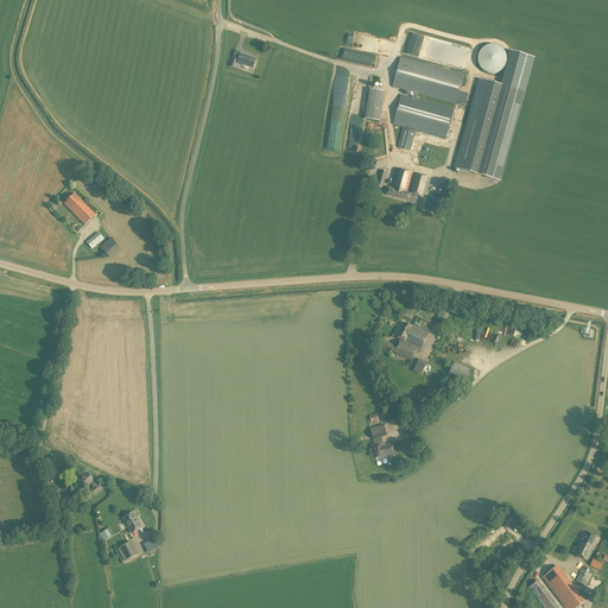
[(381,51),(382,42),(368,42),(368,51),(381,51)]
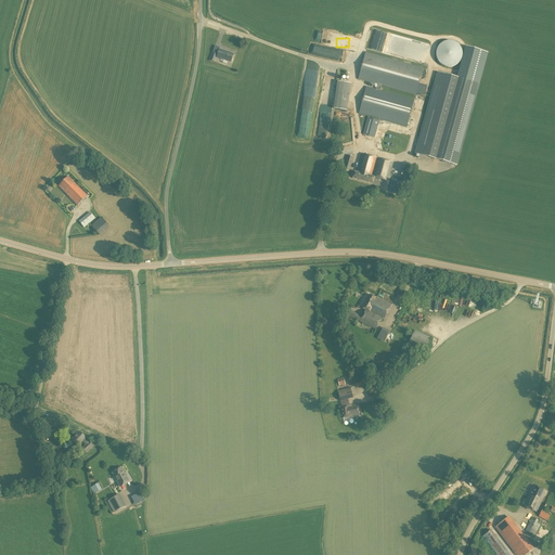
[(446,41),(446,66),(460,65),(460,41),(446,41)]
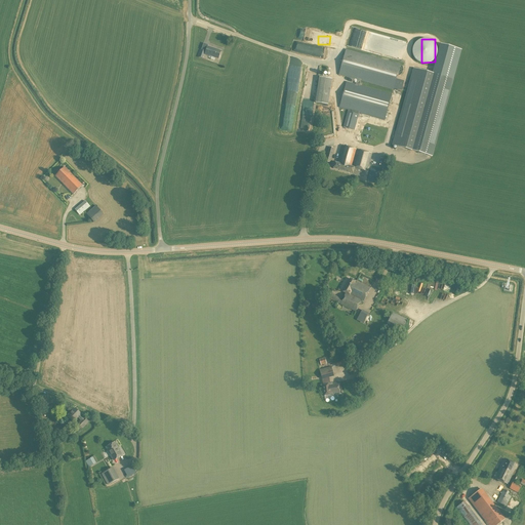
[(326,56),(328,47),(317,45),(317,49),(310,48),(311,45),(296,43),(295,52),(326,56)]
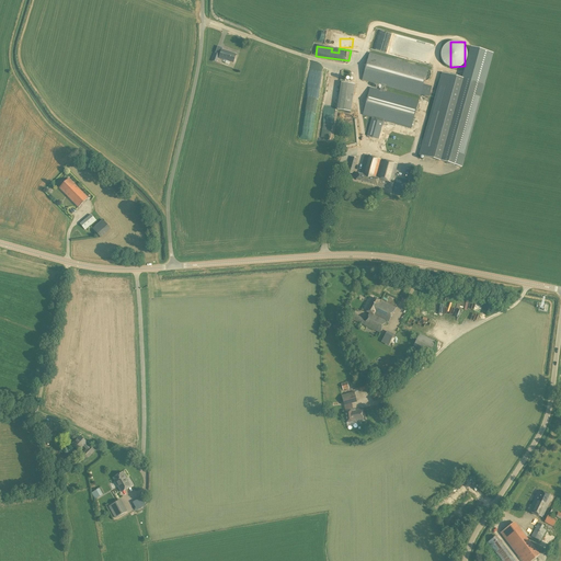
[(233,63),(237,55),(221,49),(219,58),(233,63)]
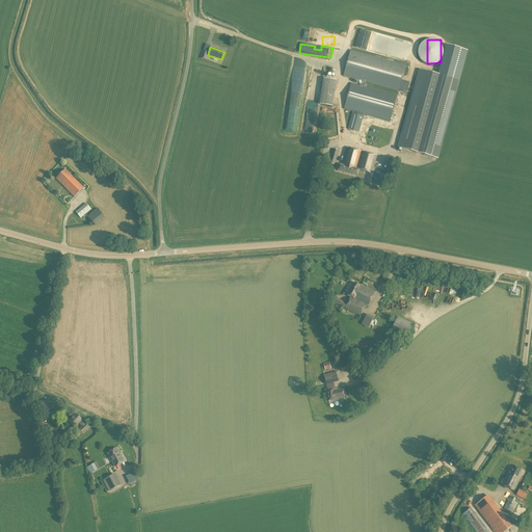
[(398,91),(405,65),(350,50),(343,76),(362,81),(361,85),(351,83),(344,109),(352,111),(348,129),(358,132),(364,114),(390,122),(397,96),(364,86),(366,82),(398,91)]
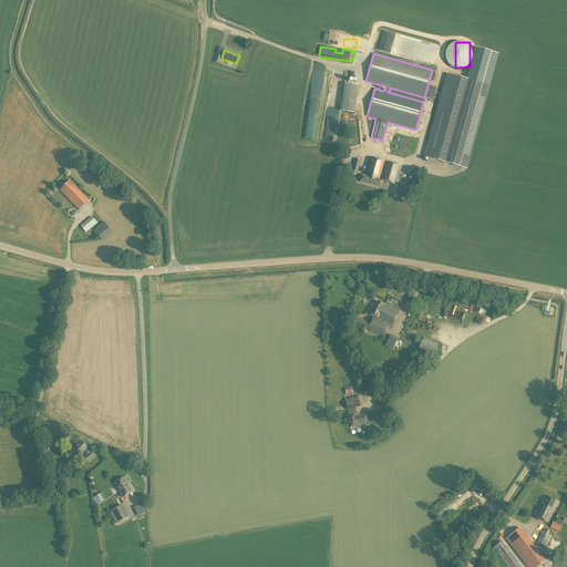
[(472,81),(447,74),(447,76),(425,157),(449,164),(472,81)]
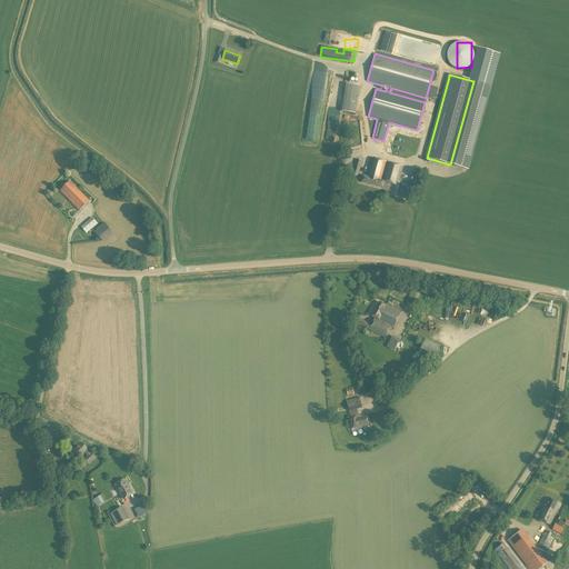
[(450,165),(468,168),(489,85),(473,81),(450,165)]
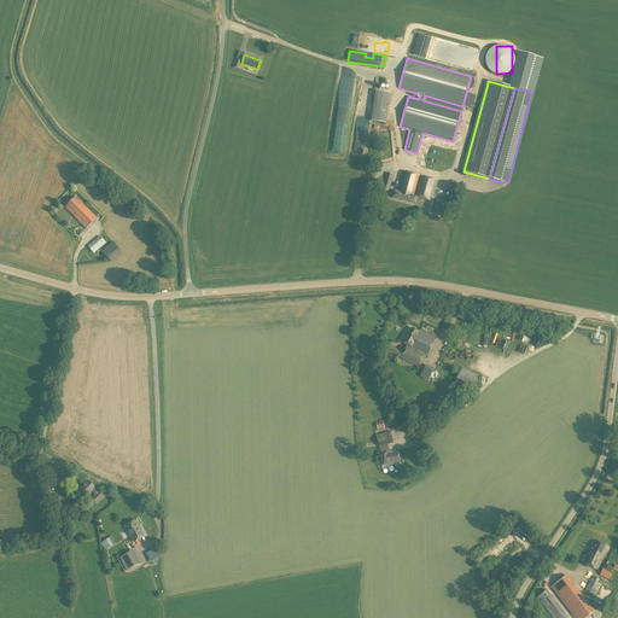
[(386,123),(391,93),(375,92),(371,121),(386,123)]
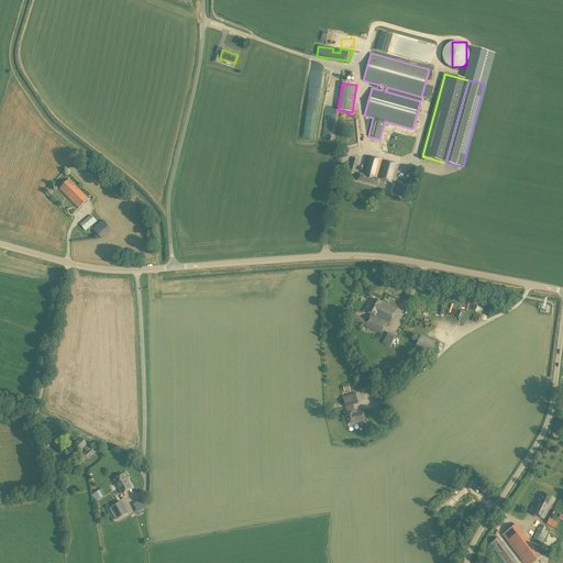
[(394,184),(399,165),(367,156),(362,174),(360,174),(355,173),(354,178),(359,178),(357,180),(378,186),(381,180),(394,184)]
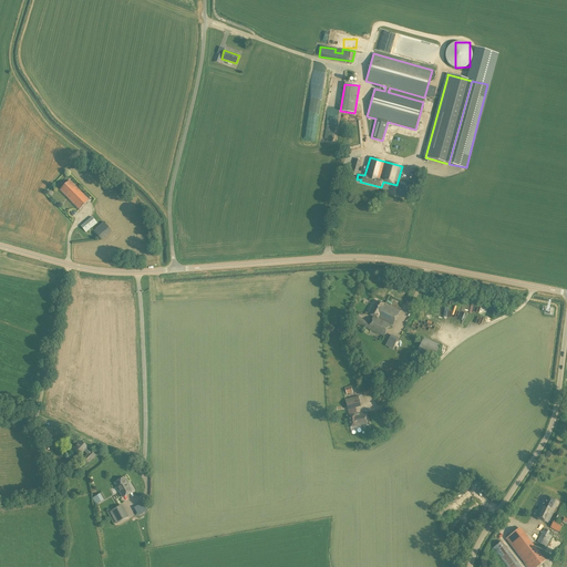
[(357,176),(361,161),(354,158),(351,175),(357,176)]
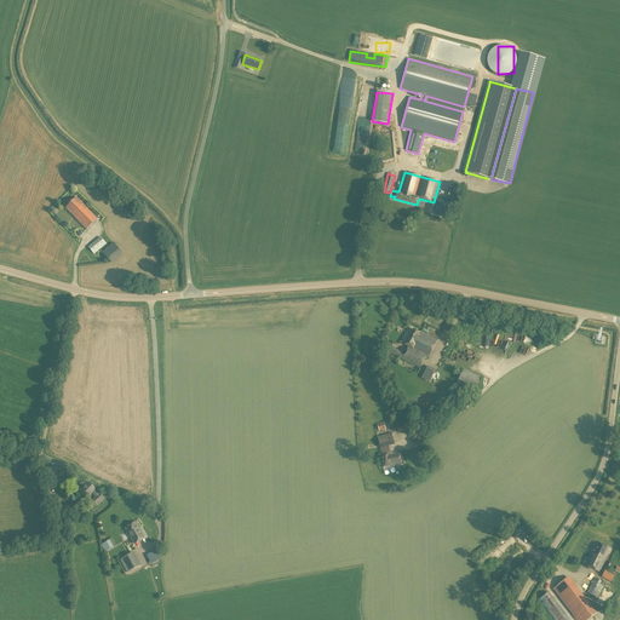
[(87,229),(97,219),(76,197),(65,207),(87,229)]
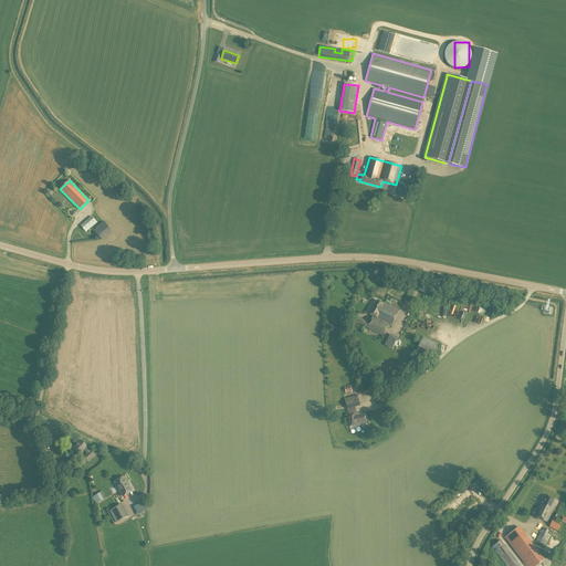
[(85,232),(96,222),(92,217),(81,226),(85,232)]
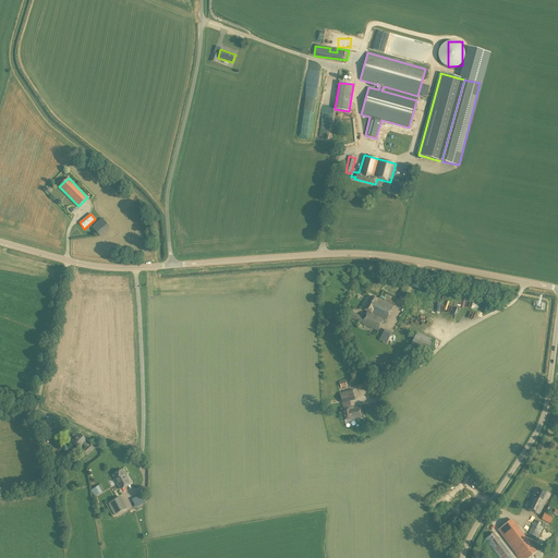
[(99,235),(109,227),(102,219),(92,227),(99,235)]
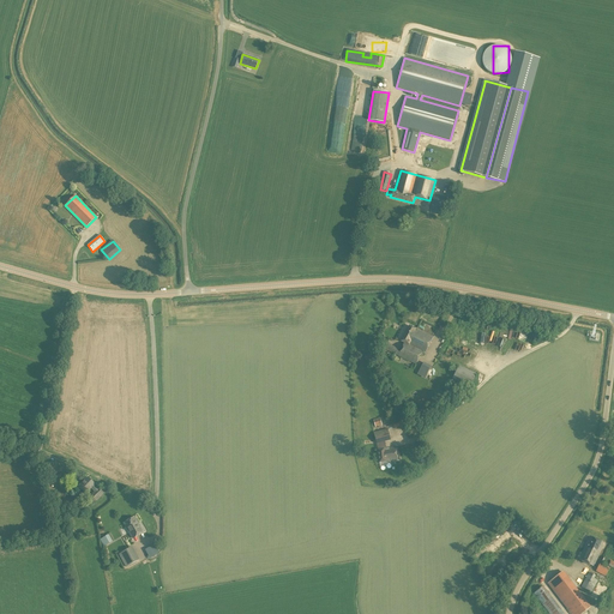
[(425,353),(433,338),(415,329),(416,329),(409,325),(401,342),(404,343),(401,350),(386,343),(384,349),(416,365),(422,351),(425,353)]
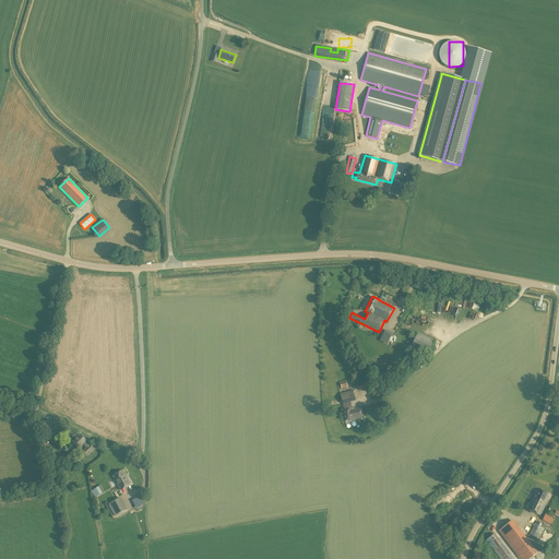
[(392,334),(385,330),(381,337),(389,342),(392,334)]
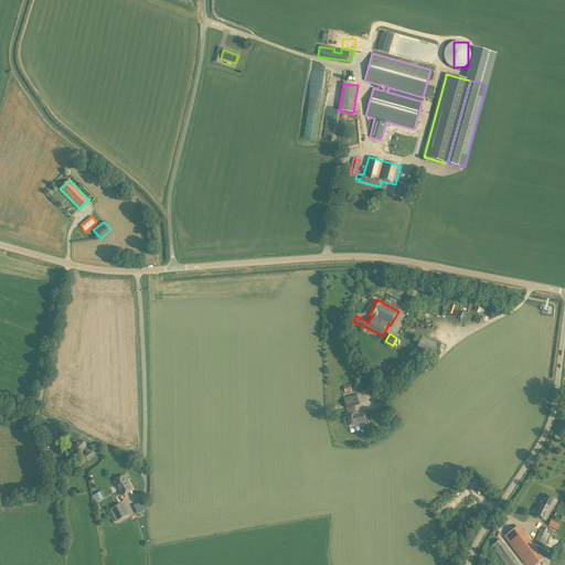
[(430,362),(438,344),(423,337),(414,353),(430,362)]
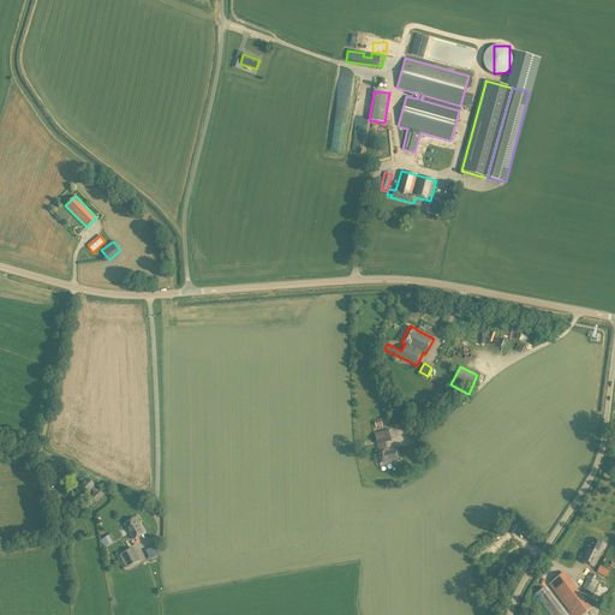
[(377,445),(392,441),(388,430),(375,434),(377,445)]
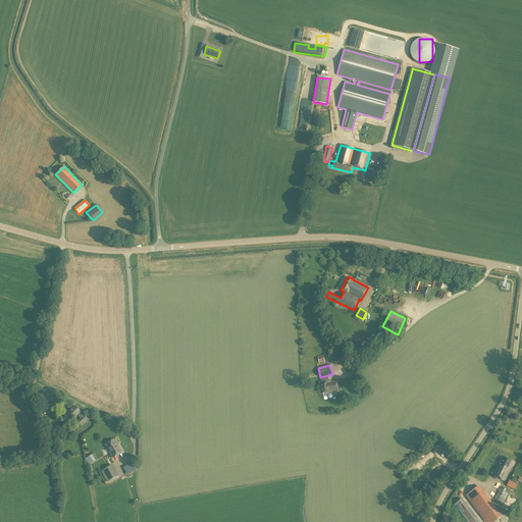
[(323,394),(337,392),(336,380),(321,382),(323,394)]
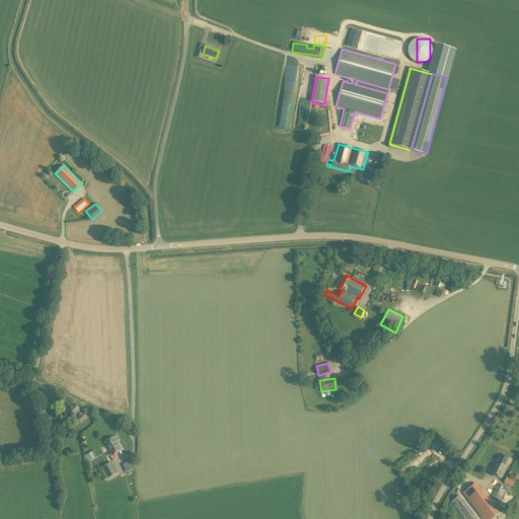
[(82,412),(80,410),(74,403),(67,412),(73,418),(77,413),(79,416),(74,421),(79,426),(88,417),(82,412)]
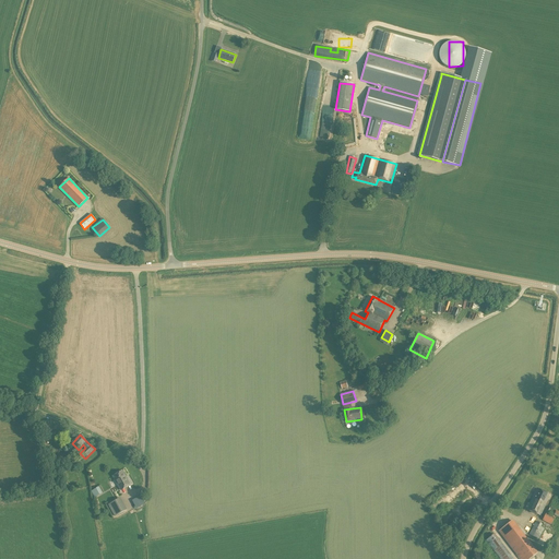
[(73,472),(79,465),(72,459),(66,465),(73,472)]
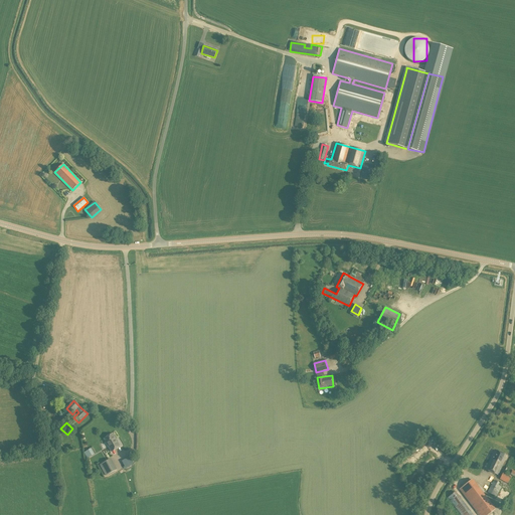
[(112,452),(120,447),(113,434),(104,439),(112,452)]
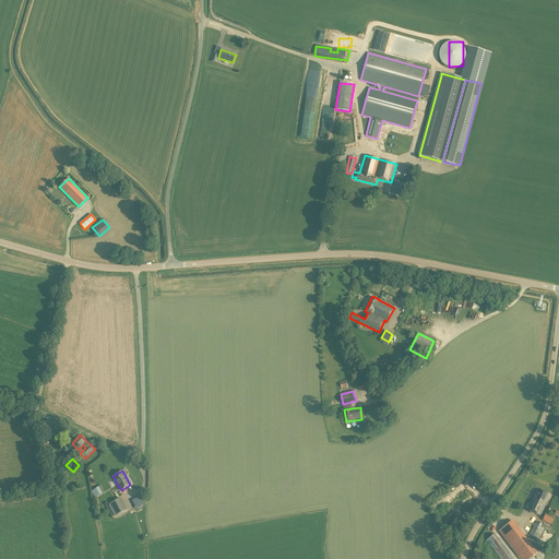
[(94,498),(103,494),(99,487),(91,491),(94,498)]
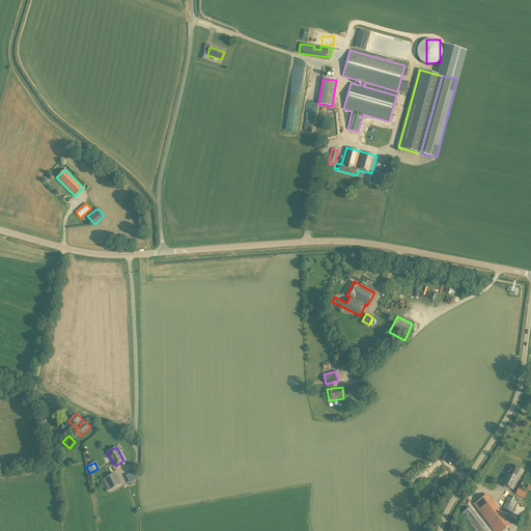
[(522,475),(524,471),(523,471),(523,470),(510,464),(501,484),(512,491),(520,475),(522,475)]
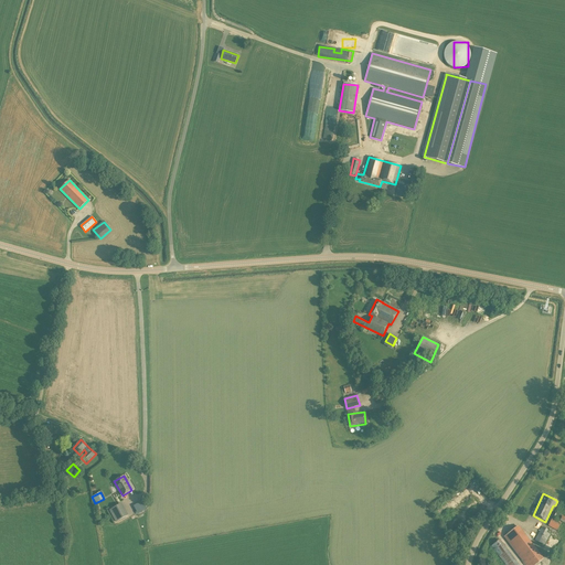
[(138,513),(146,509),(141,501),(134,505),(138,513)]
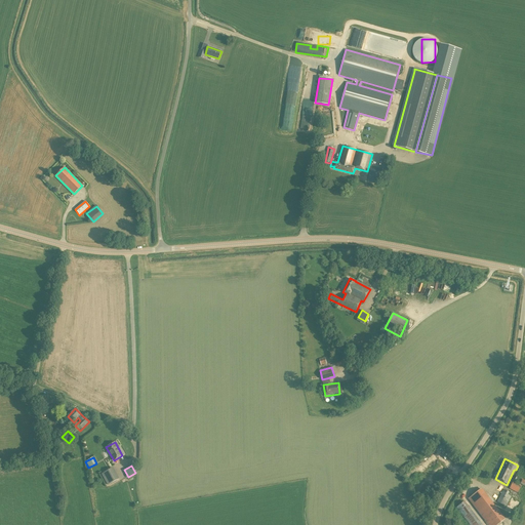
[(108,485),(118,480),(112,469),(102,474),(108,485)]
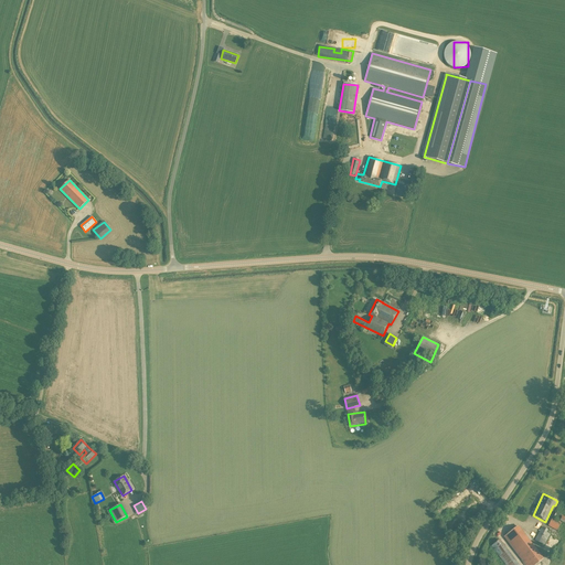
[(557,531),(561,523),(552,518),(548,525),(557,531)]
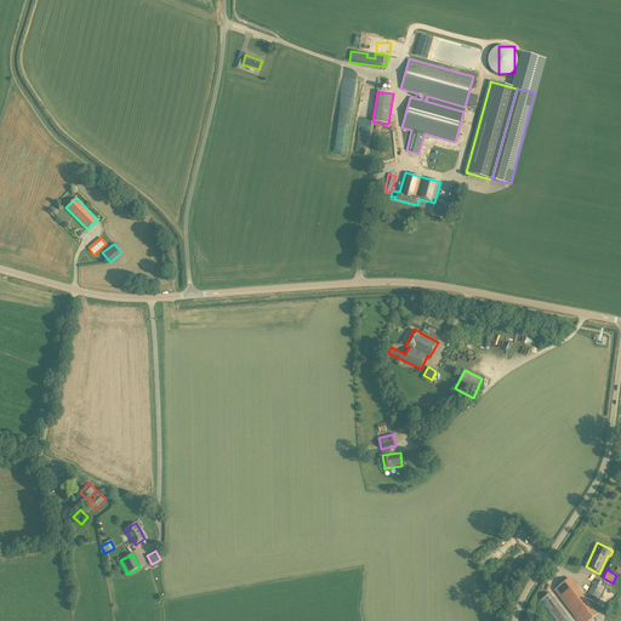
[(579,620),(587,620),(597,615),(569,579),(554,590),(579,620)]
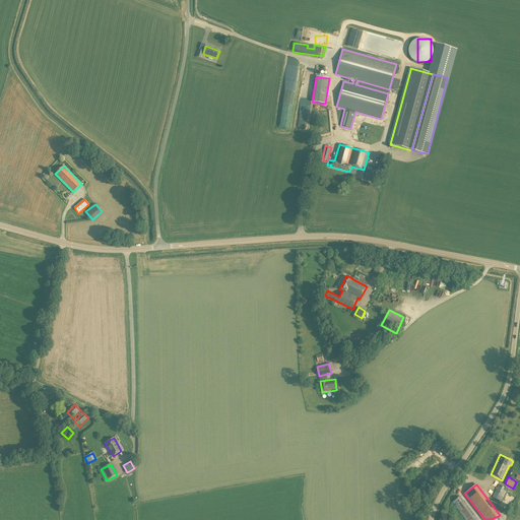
[(501,502),(506,492),(503,491),(505,488),(499,484),(493,497),(501,502)]
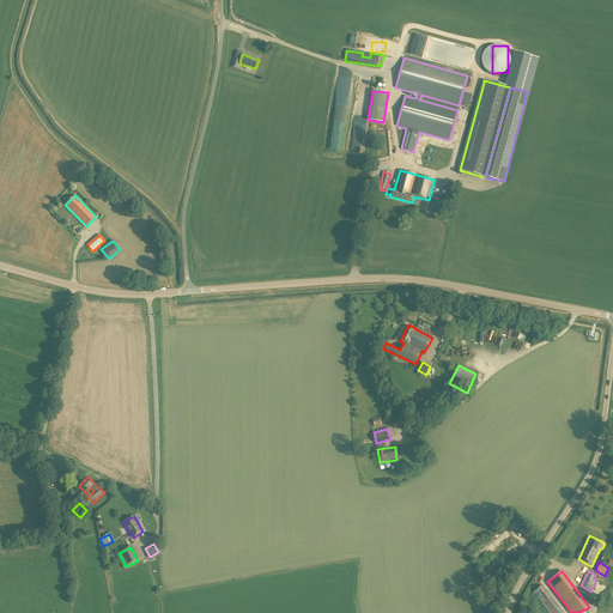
[(548,612),(562,612),(542,586),(533,593),(548,612)]
